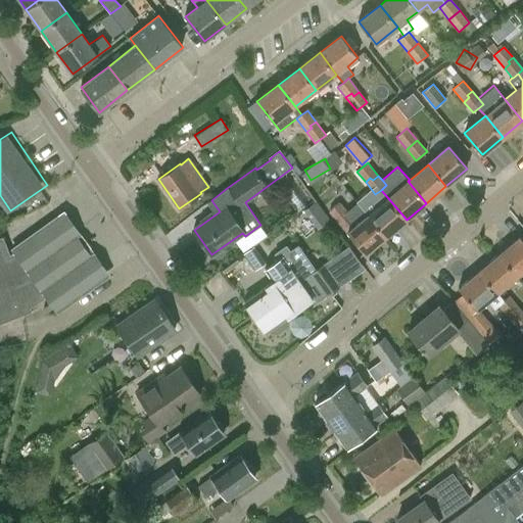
[(407,220),(388,198),(368,216),(386,237),(407,220)]
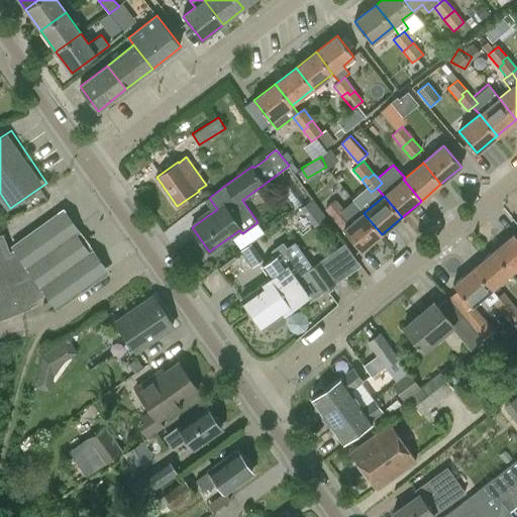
[(336,200),(326,209),(362,251),(382,234),(364,213),(352,200),(342,208),(336,200)]
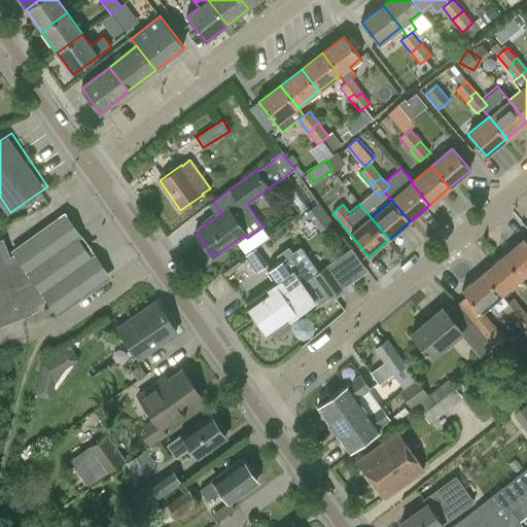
[(58,313),(106,278),(62,216),(13,250),(15,253),(9,255),(3,239),(0,239),(0,326),(32,314),(31,312),(48,300),(58,313)]
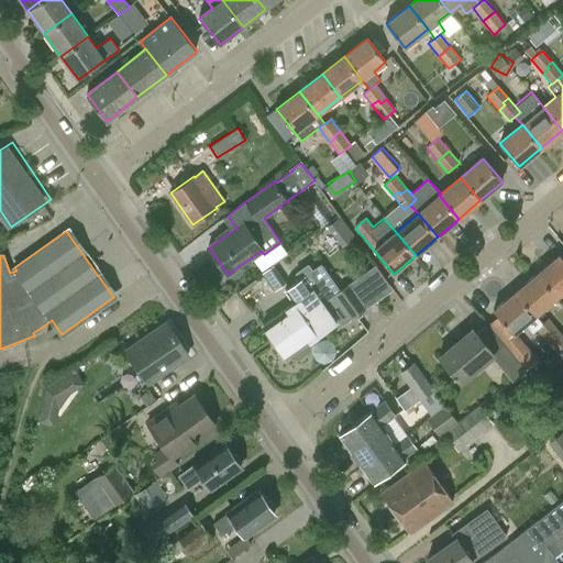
[(562,261),(559,255),(537,274),(556,297),(562,291),(562,261)]
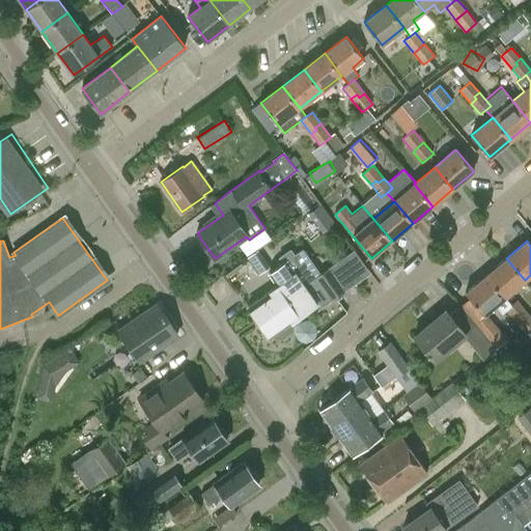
[(258,250),(247,258),(257,274),(270,266),(258,250)]
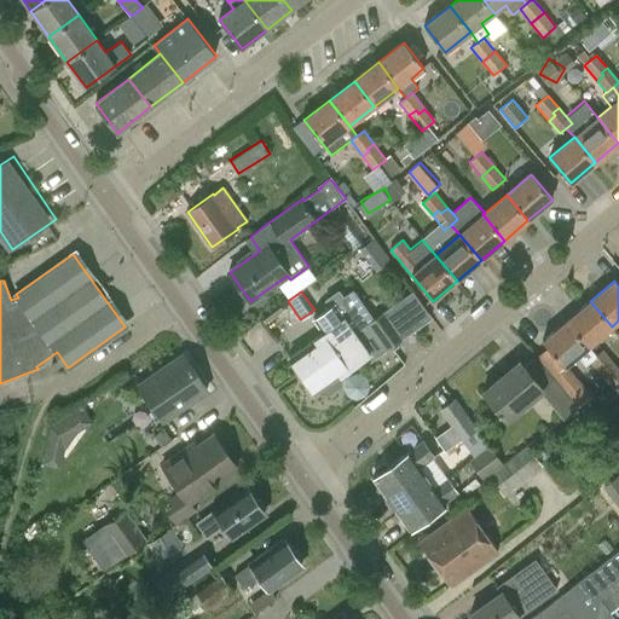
[(314,319),(324,333),(290,358),(300,372),(374,320),(353,291),(343,299),(339,291),(328,299),(333,306),(314,319)]
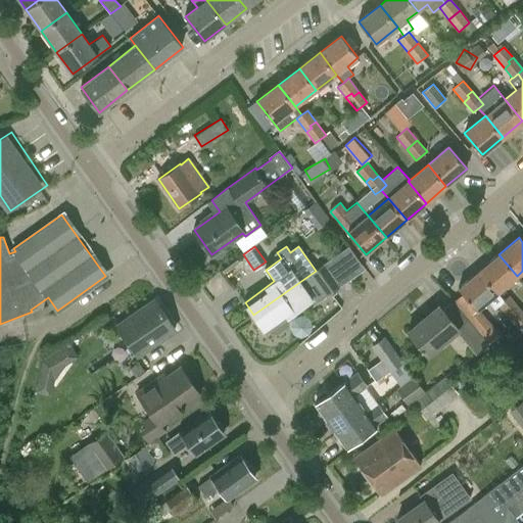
[(517,276),(498,254),(479,271),(497,293),(497,292),(517,276)]
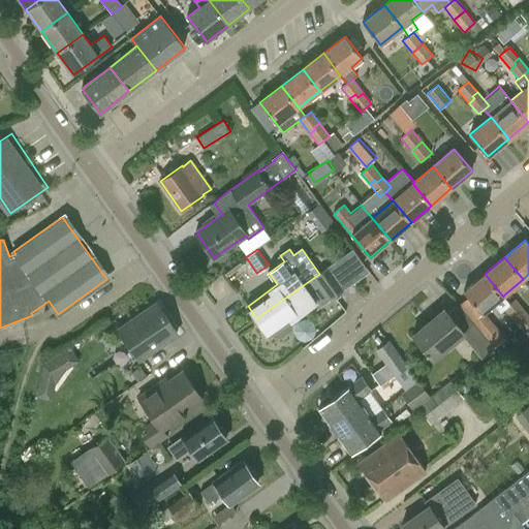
[(273,337),(280,338),(291,330),(291,323),(290,321),(316,303),(308,291),(318,284),(330,300),(353,282),(339,260),(319,274),(256,318),(269,337),(272,335),(273,337)]
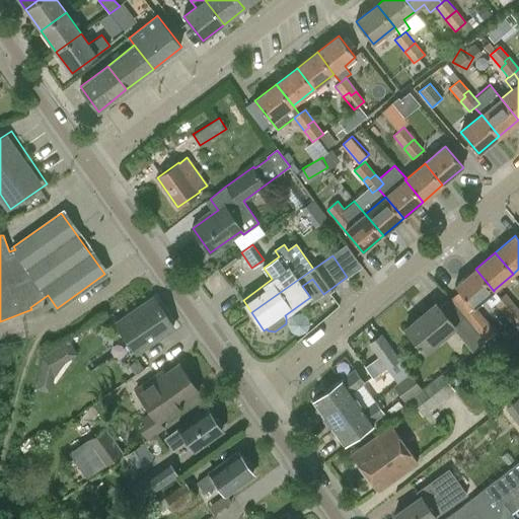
[(494,291),(475,269),(455,286),(460,292),(451,300),(484,338),(493,329),(473,307),(484,299),(491,306),(495,303),(501,298),(494,290),(494,291)]
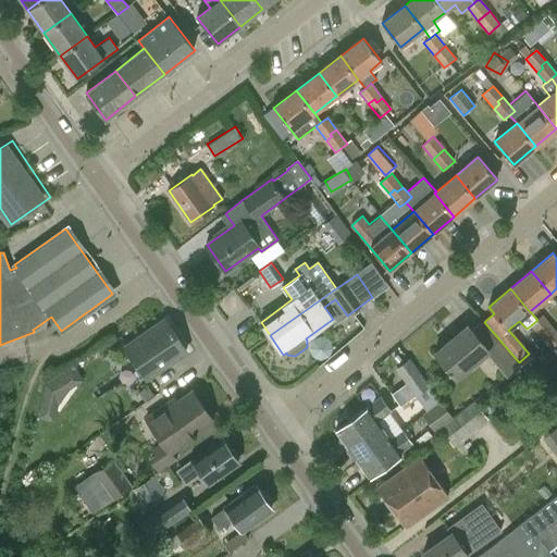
[(531,325),(543,338),(547,335),(545,332),(552,326),(543,316),(537,320),(531,325)]
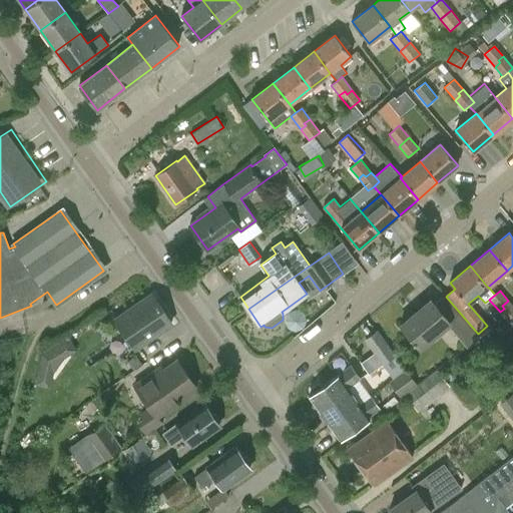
[(134,349),(171,324),(151,295),(114,320),(134,349)]
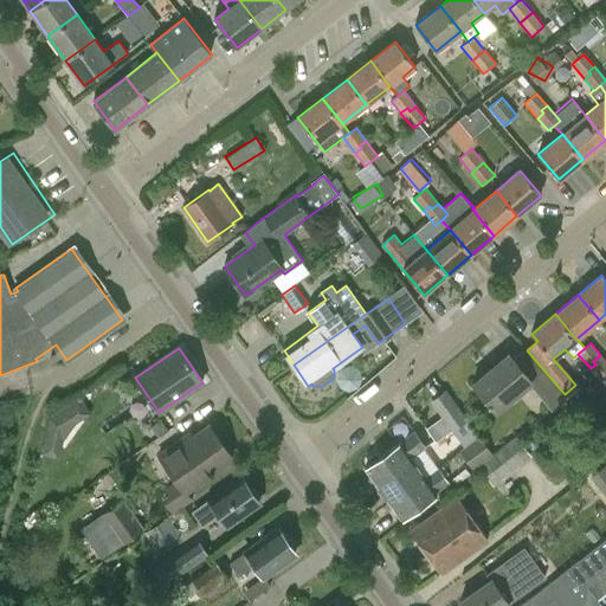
[(565,394),(527,350),(526,349),(514,359),(509,354),(474,384),(496,411),(529,384),(552,410),(567,398),(565,394)]
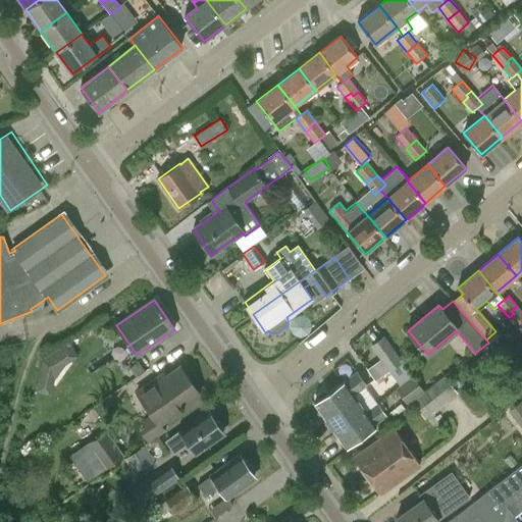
[(517,327),(521,323),(521,311),(517,306),(511,311),(513,314),(509,317),(517,327)]
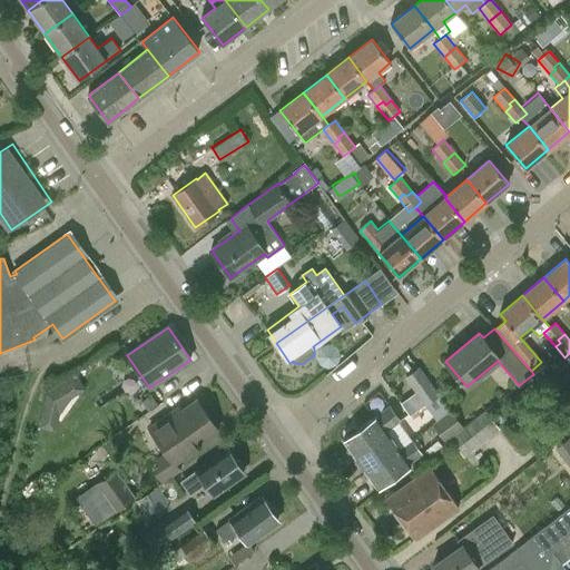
[(401,404),(410,415),(440,392),(420,365),(404,376),(416,393),(401,404)]
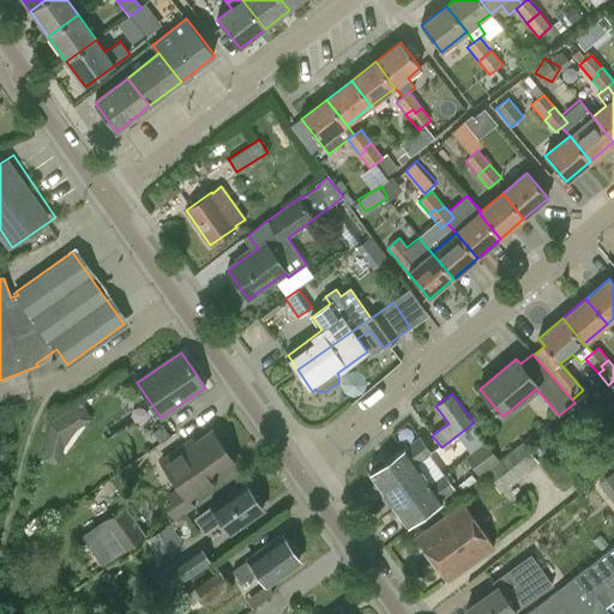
[(65,415),(74,429),(91,419),(82,404),(65,415)]
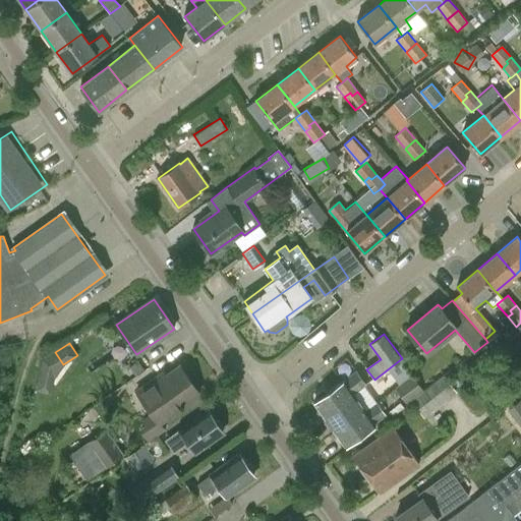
[(388,369),(399,385),(411,374),(400,360),(388,369)]
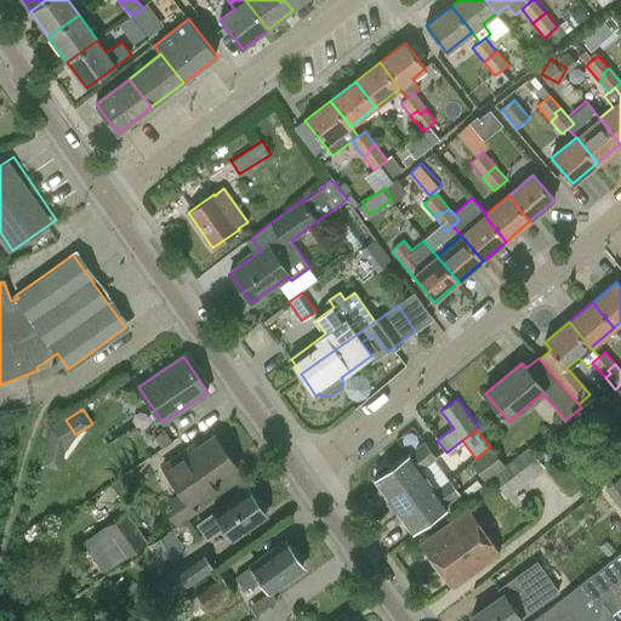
[(198,511),(193,505),(239,471),(215,437),(191,455),(187,451),(165,467),(182,491),(170,500),(174,503),(164,511),(176,527),(198,511)]
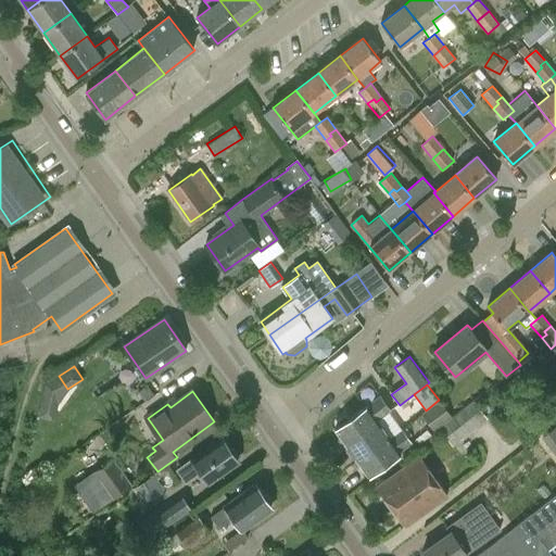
[(345,443),(377,420),(391,411),(379,395),(366,405),(367,405),(349,418),(343,415),(337,420),(338,426),(335,428),(345,443)]
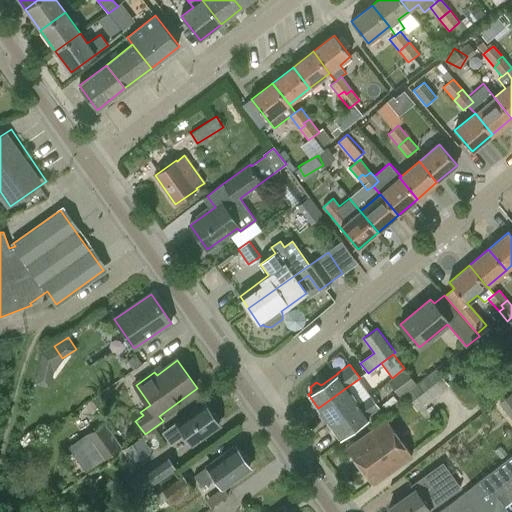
[(35,382),(49,385),(53,370),(39,366),(35,382)]
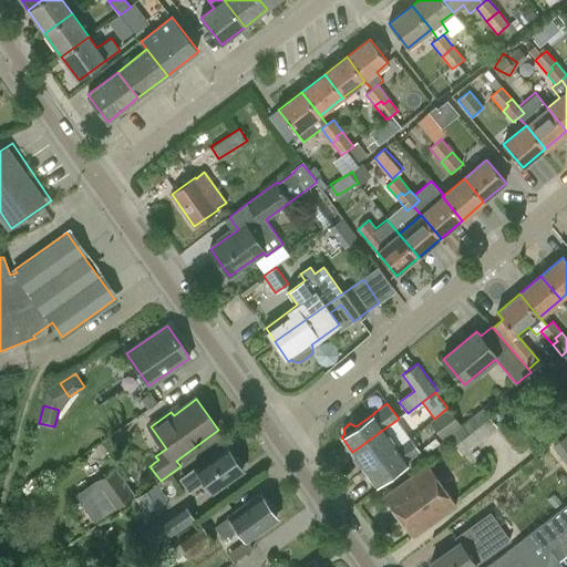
[(443,439),(461,424),(449,408),(447,408),(434,419),(430,422),(443,439)]
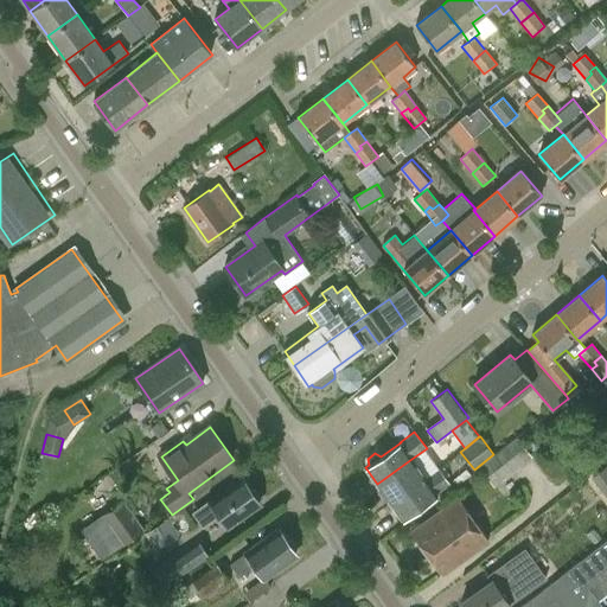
[(479,466),(494,486),(532,457),(517,438),(479,466)]
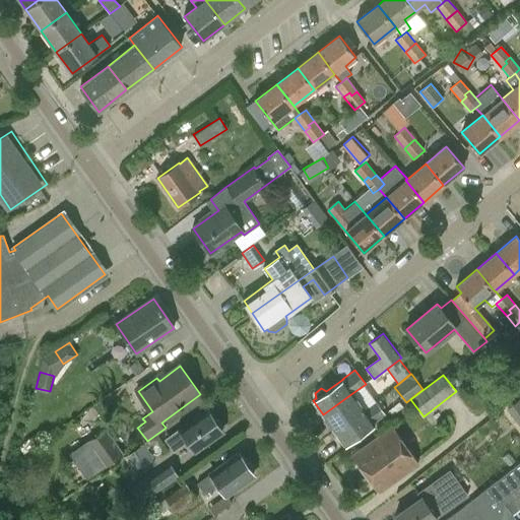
[(323,414),(335,432),(366,410),(352,393),(323,414)]
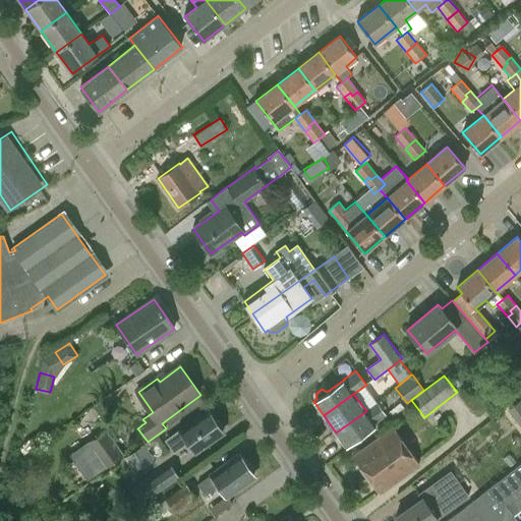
[(520,399),(507,410),(520,426),(520,425),(520,399)]
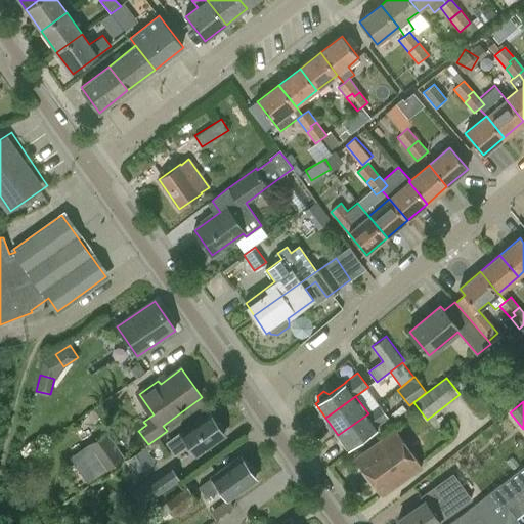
[(368,413),(338,435),(348,449),(378,428),(377,426),(389,419),(381,405),(368,413)]
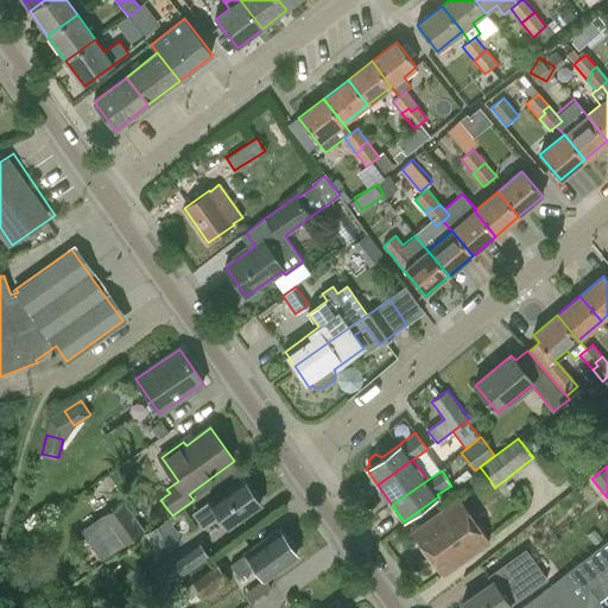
[(261,506),(259,501),(261,498),(257,492),(253,493),(245,481),(196,514),(204,527),(221,517),(229,529),(261,506)]
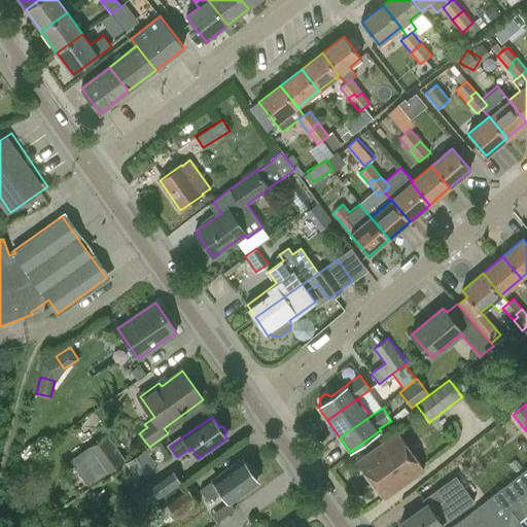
[(89,484),(124,458),(106,433),(71,458),(89,484)]
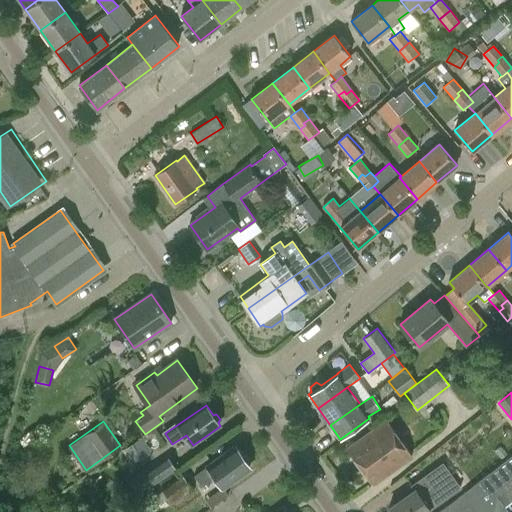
[(373,484),(411,457),(386,421),(347,449),(373,484)]
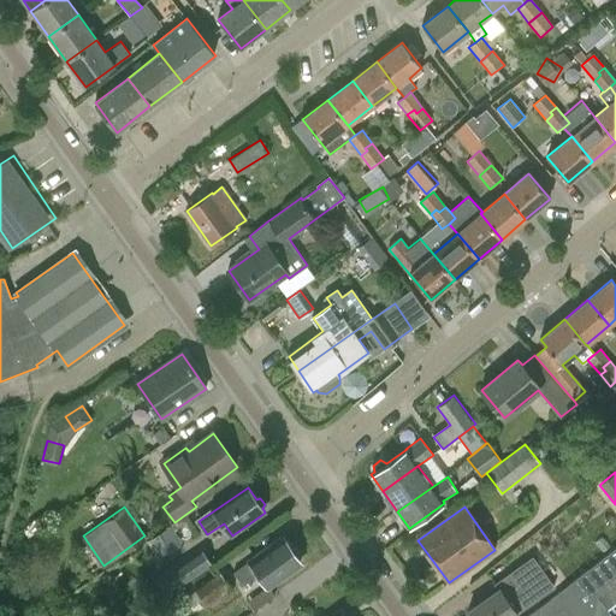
[(260,574),(267,585),(268,586),(302,563),(298,560),(301,556),(296,550),(292,550),(284,538),(234,573),(242,586),(260,574)]
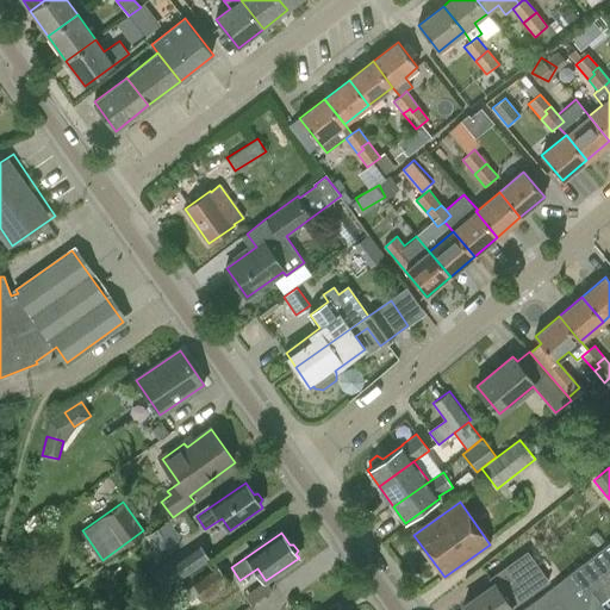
[(589,609),(591,595),(592,586),(597,584),(596,582),(609,571),(609,541),(582,564),(523,609),(589,609)]
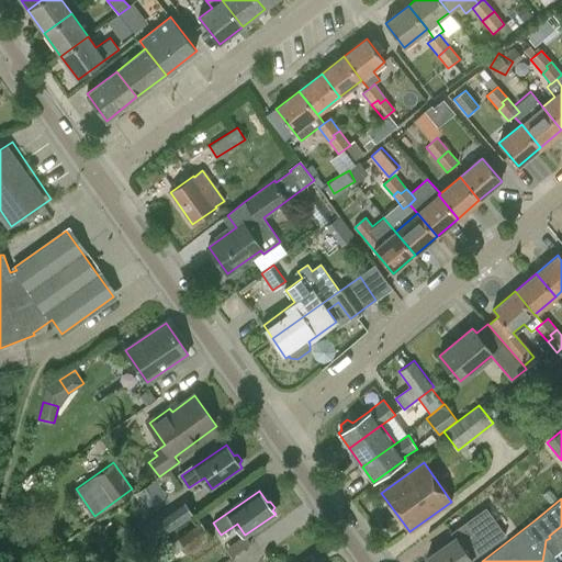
[(143,527),(153,541),(193,514),(183,499),(143,527)]
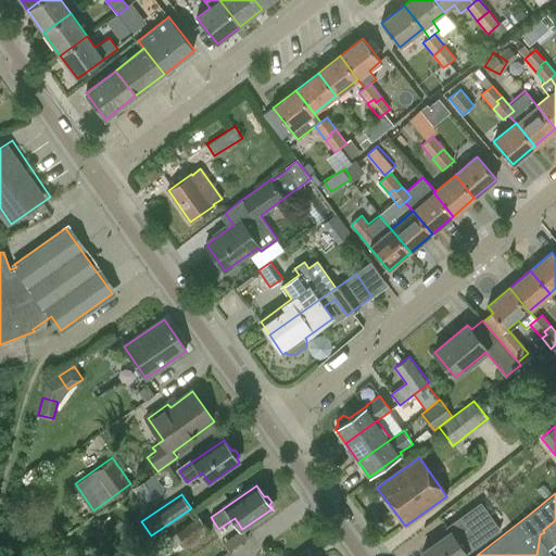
[(466,553),(492,534),(481,518),(478,514),(452,532),(451,531),(422,552),(425,555),(464,555),(467,554),(466,553)]
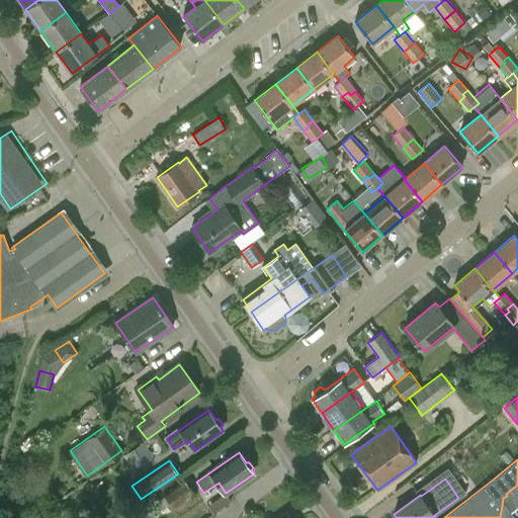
[(174,509),(193,496),(185,482),(164,496),(174,509)]
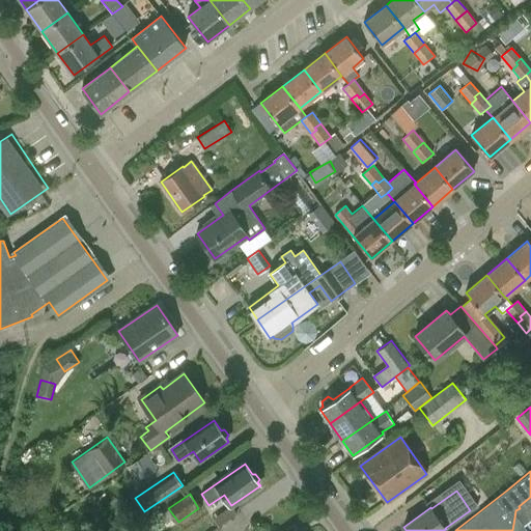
[(530,521),(530,497),(519,506),(520,508),(515,510),(514,518),(522,528),(530,521)]
